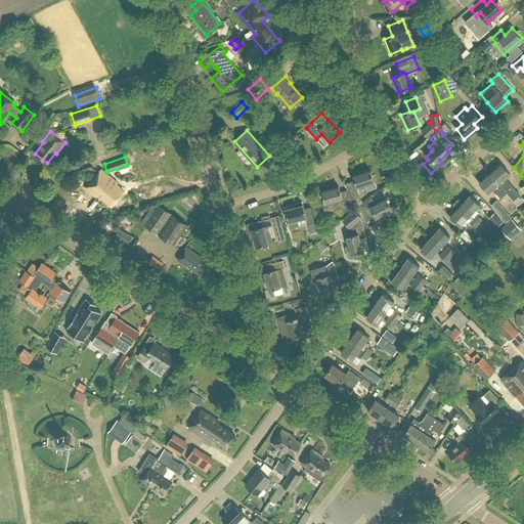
[(500,164),(490,173),(514,200),(520,194),(506,177),(510,174),(500,164)]
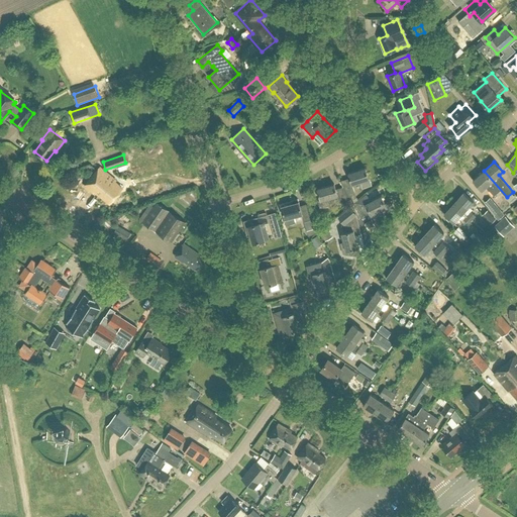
[(341,183),(350,199),(356,198),(352,184),(360,182),(363,188),(372,185),(370,179),(369,179),(366,168),(348,173),(350,181),(341,183)]
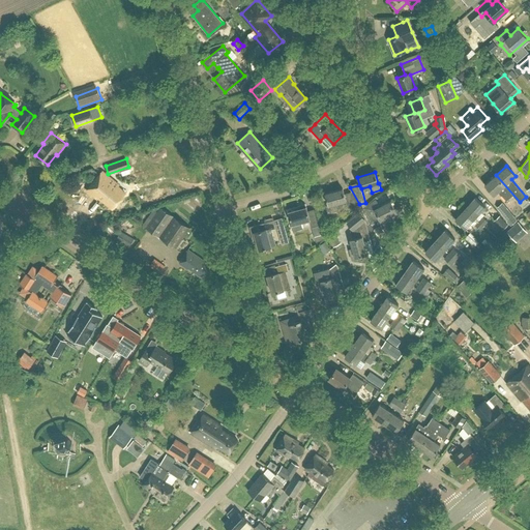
[(114,187),(99,175),(87,190),(96,198),(97,196),(112,208),(121,197),(113,188),(114,187)]
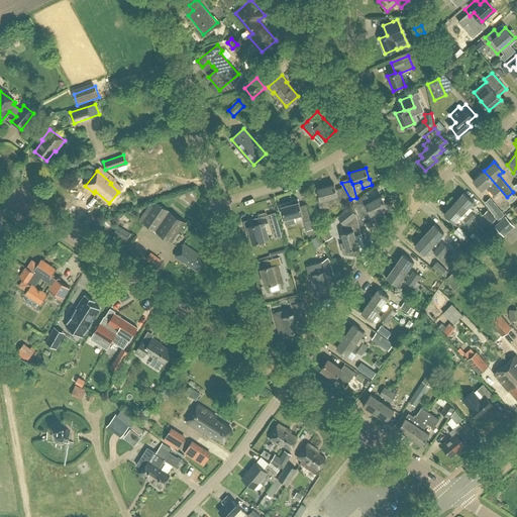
[(507,197),(484,171),(473,181),(482,190),(486,186),(494,195),(500,190),(507,197)]
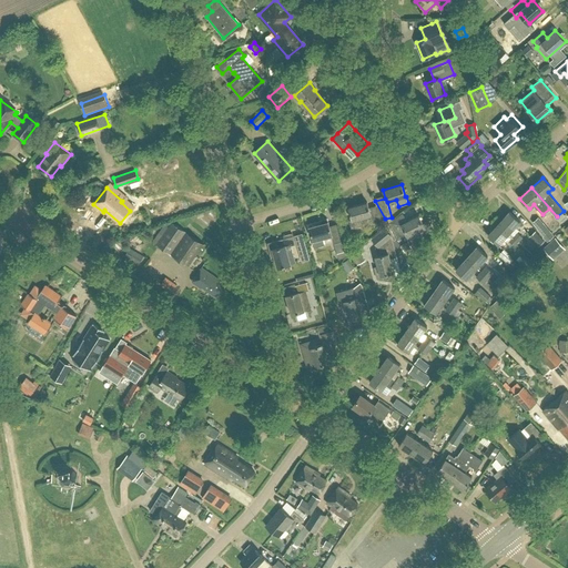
[(385,219),(375,201),(377,205),(368,208),(367,202),(348,208),(352,220),(350,220),(352,227),(363,224),(361,217),(371,214),(373,223),(385,219)]
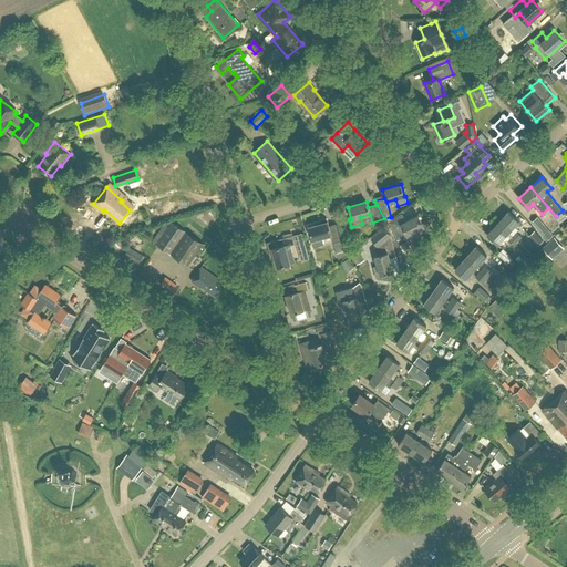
[(508,210),(497,223),(508,233),(518,220),(508,210)]
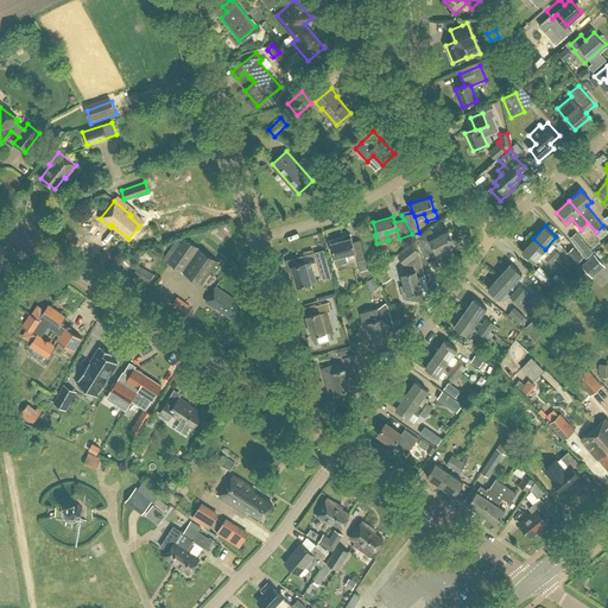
[(453,239),(448,230),(432,238),(429,230),(417,239),(424,253),(434,248),(436,252),(441,249),(443,254),(463,245),(458,236),(453,239)]
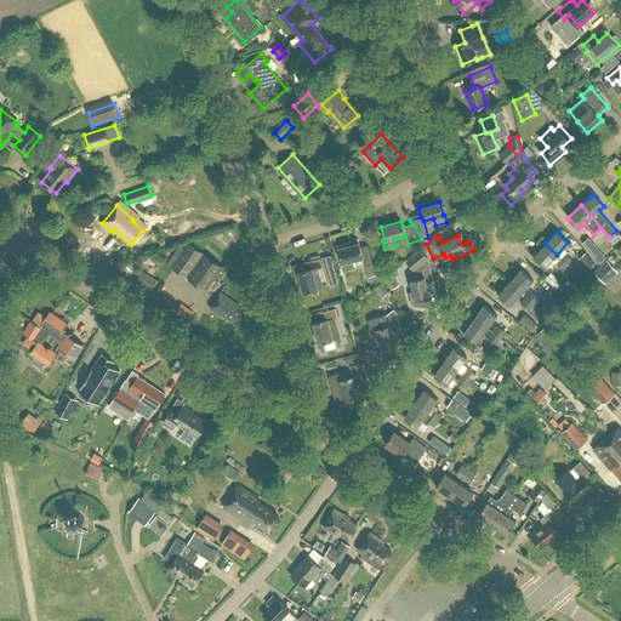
[(605,257),(588,237),(581,243),(599,263),(605,257)]
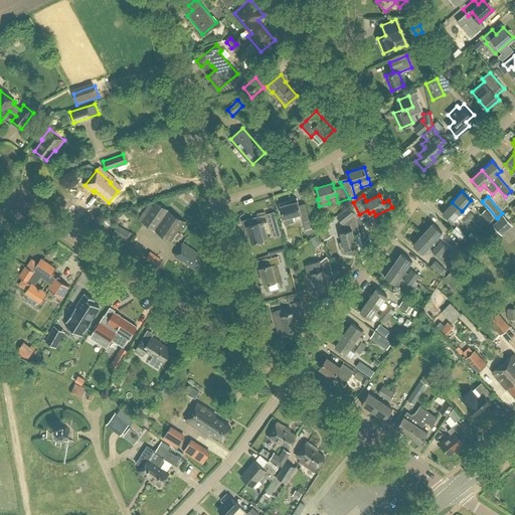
[(185,221),(156,201),(148,213),(144,210),(138,218),(171,241),(185,221)]
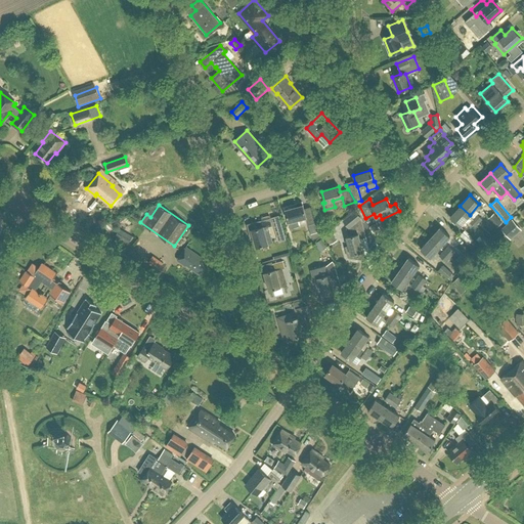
[(304,209),(303,205),(286,209),(289,220),(288,220),(290,228),(299,225),(297,219),(306,216),(309,227),(315,225),(310,207),(304,209)]
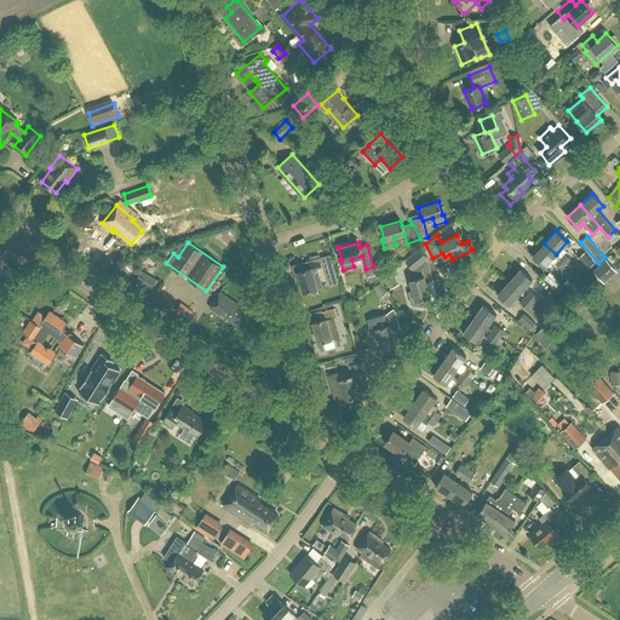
[(556,254),(544,244),(532,256),(544,267),(556,254)]
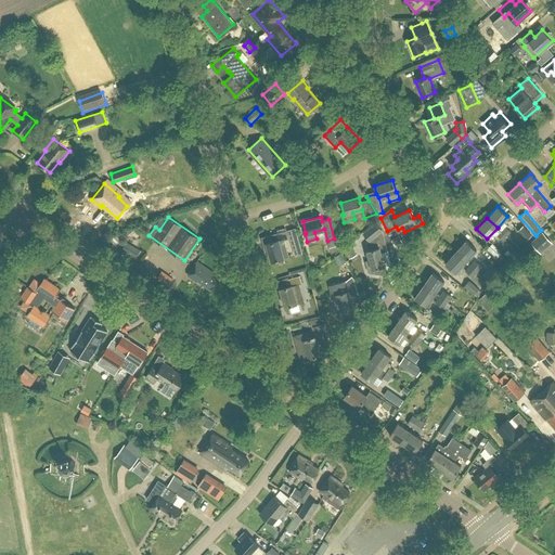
[(382,230),(377,222),(362,233),(369,241),(368,241),(370,249),(366,250),(370,259),(365,261),(369,272),(385,268),(379,249),(386,247),(382,230)]
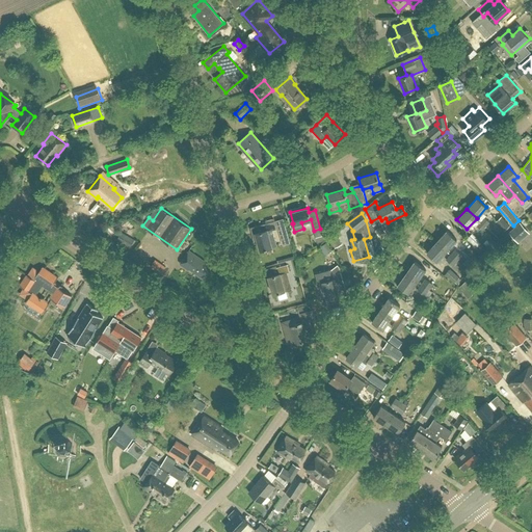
[(510,225),(502,216),(496,221),(504,231),(510,225)]
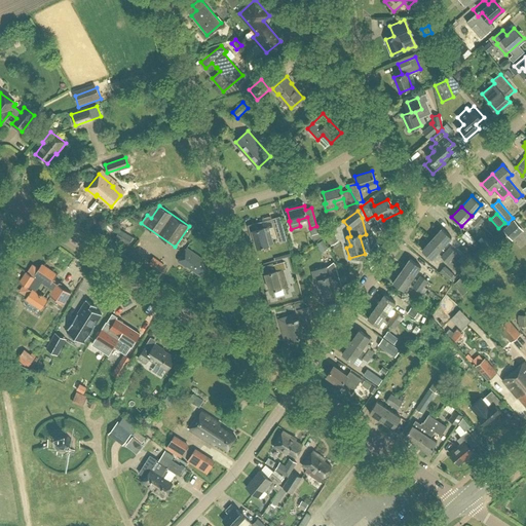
[(481,223),(484,219),(479,215),(476,219),(481,223)]
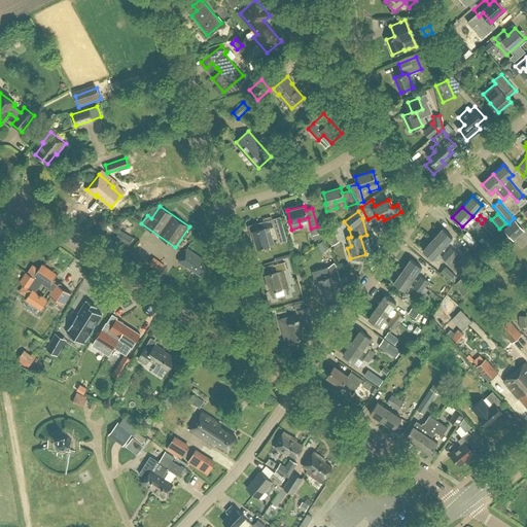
[(274,226),(272,219),(257,222),(259,229),(253,231),(257,248),(274,243),(270,227),(274,226)]
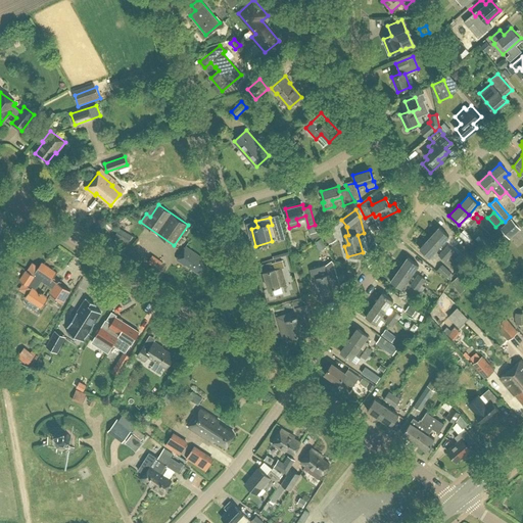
[(476,224),(478,222),(473,218),(469,222),(474,226),(476,224)]
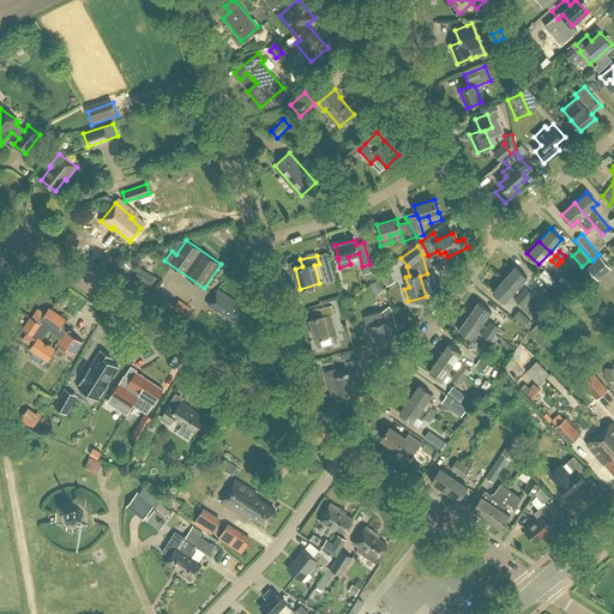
[(600,281),(613,270),(613,269),(606,258),(591,269),(600,281)]
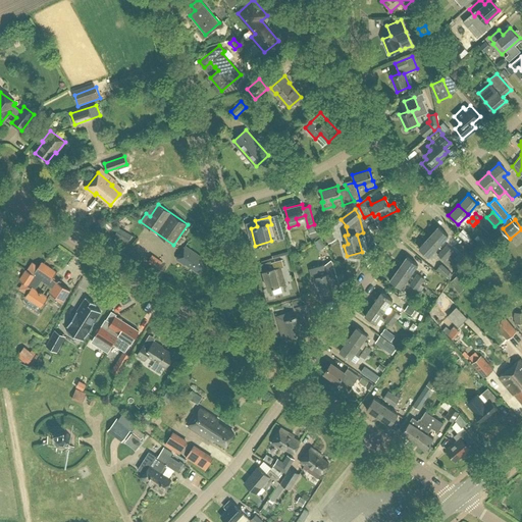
[(428,237),(438,246),(449,235),(438,226),(428,237)]
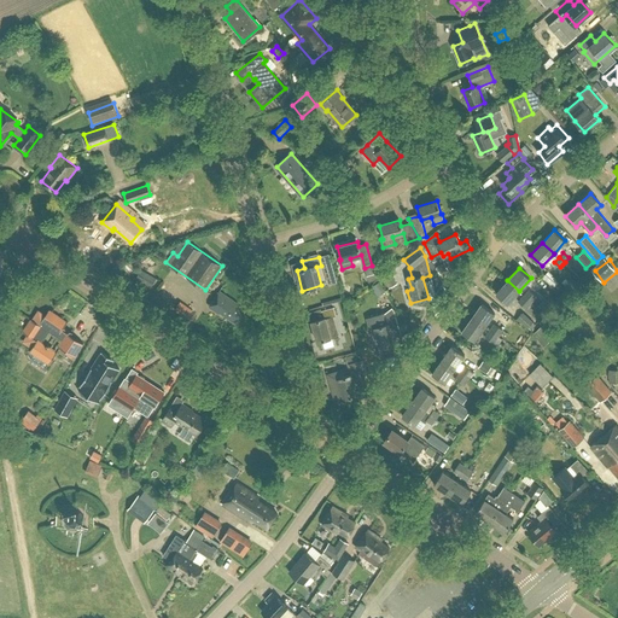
[(552,273),(547,277),(558,286),(561,281),(552,273)]
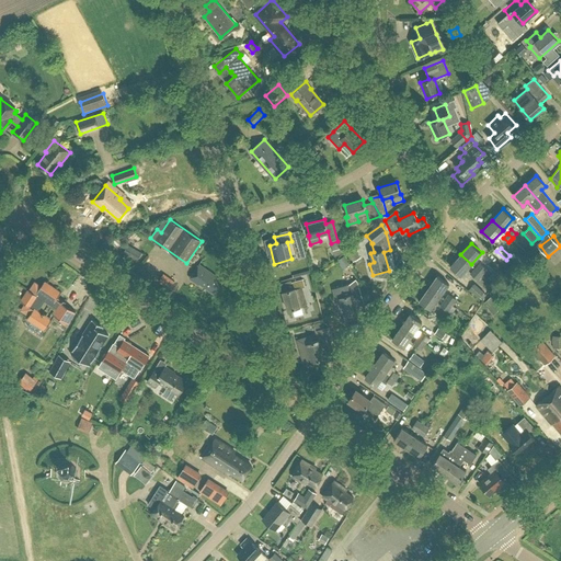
[(471,264),(460,254),(450,266),(460,276),(471,264)]
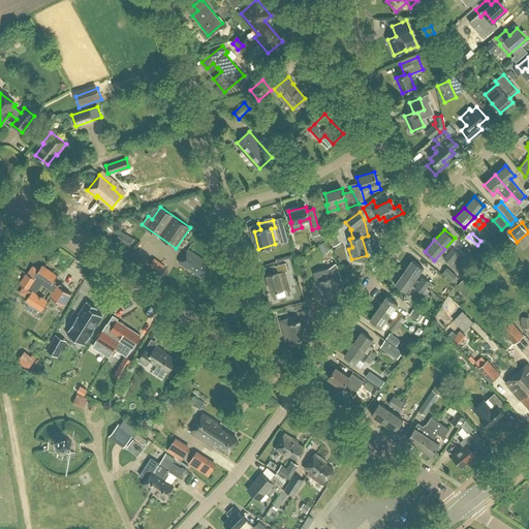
[(460,254),(453,247),(448,252),(455,259),(460,254)]
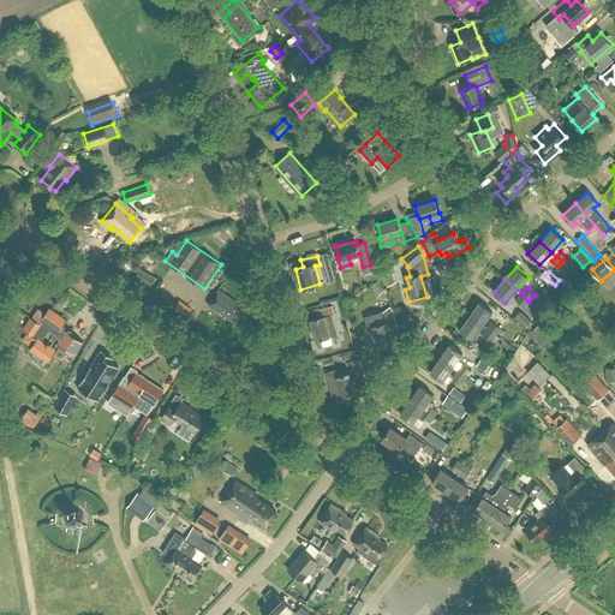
[(245,308),(218,290),(208,305),(218,311),(219,311),(236,322),(245,308)]
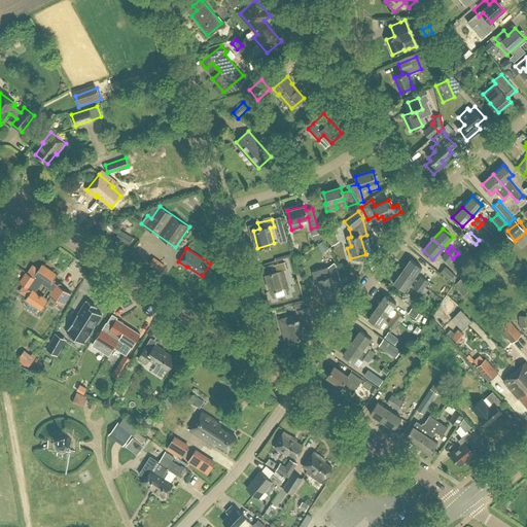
[(447,251),(442,256),(449,264),(453,258),(447,251)]
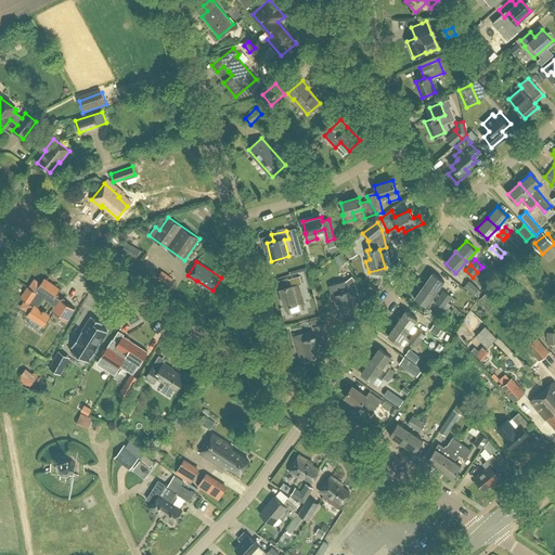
[(423,285),(435,293),(443,281),(433,272),(423,285)]
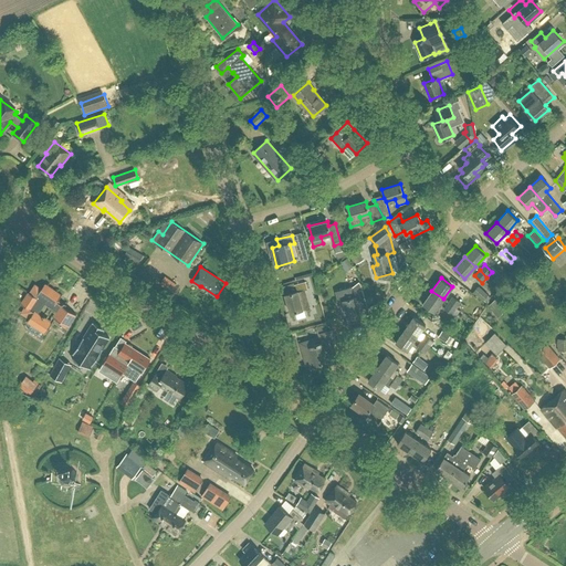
[(307,290),(305,281),(294,284),(295,291),(285,294),(291,313),(310,307),(305,290),(307,290)]
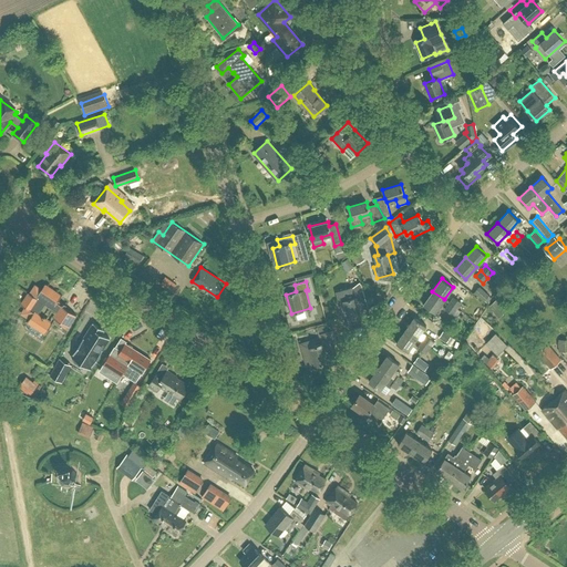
[(62,295),(45,284),(41,289),(34,284),(21,303),(26,307),(21,313),(29,318),(27,322),(31,325),(28,329),(41,338),(44,333),(45,333),(55,318),(68,327),(76,315),(57,301),(62,295)]
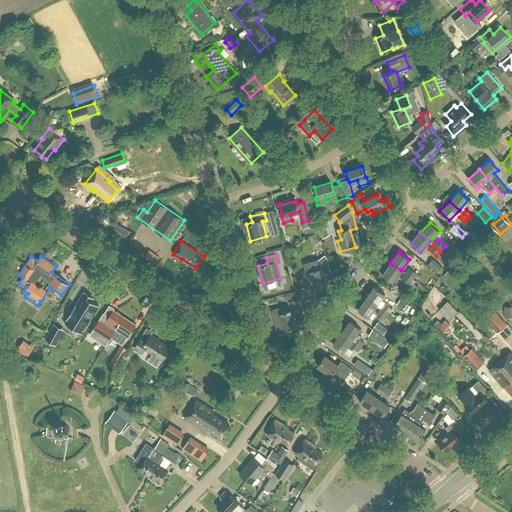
[(329,271),(325,258),(318,260),(318,259),(304,263),(306,272),(310,271),(315,288),(326,284),(323,273),(329,271)]
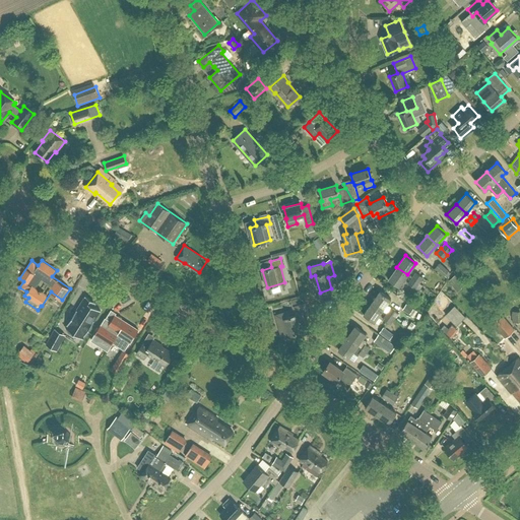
[(450,273),(441,262),(436,267),(446,277),(450,273)]
